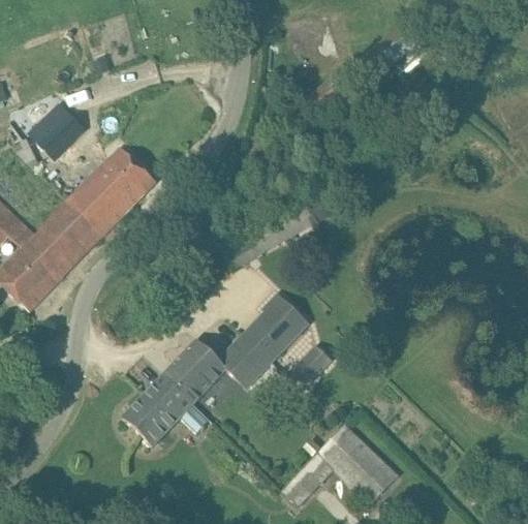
[(30,131),(55,158),(84,129),(59,103),(30,131)]
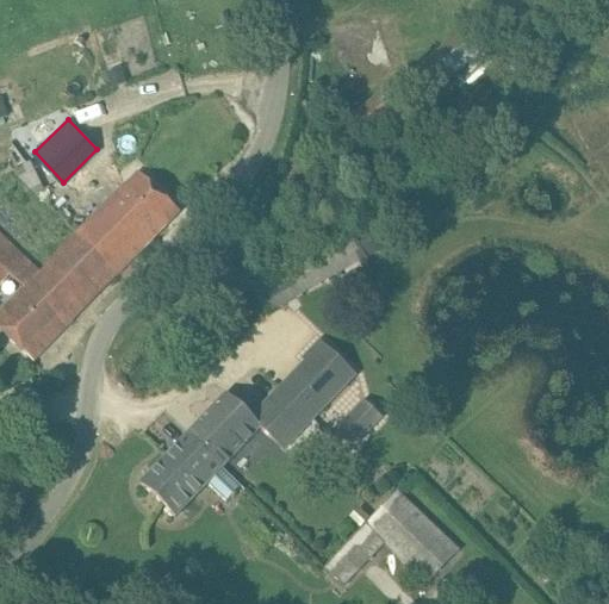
[(78,230),(117,272),(180,207),(138,167),(78,230)]
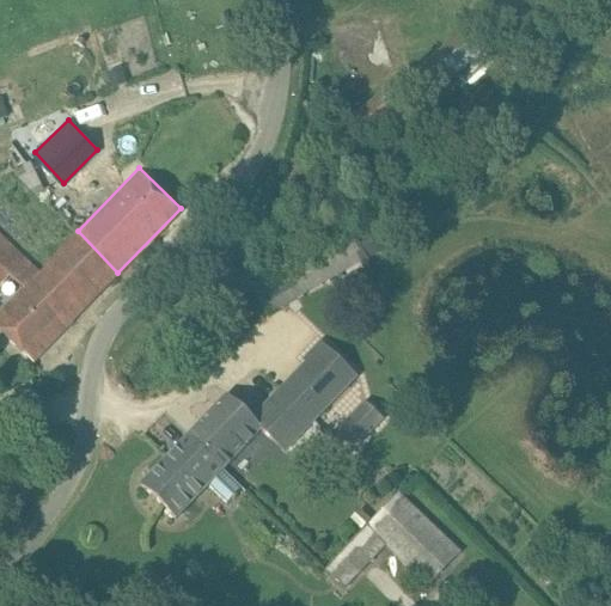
[(117,273),(78,231),(40,269),(0,231),(0,283),(11,273),(24,285),(0,310),(0,326),(34,359),(117,273)]
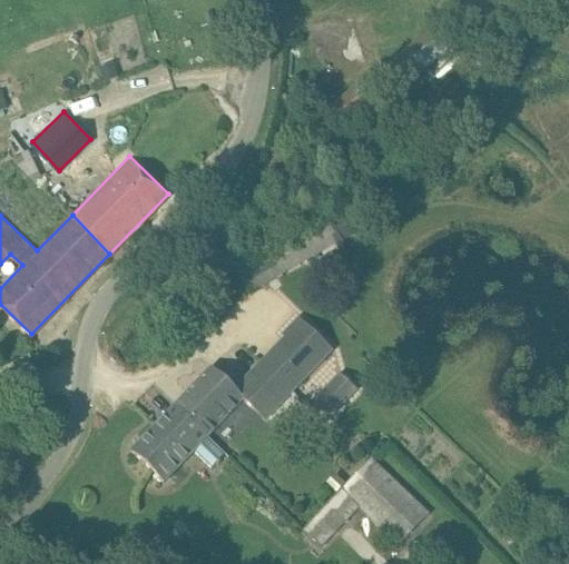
[(213,365),(176,403),(208,433),(244,396),(266,417),(333,347),(302,317),(236,386),(213,365)]
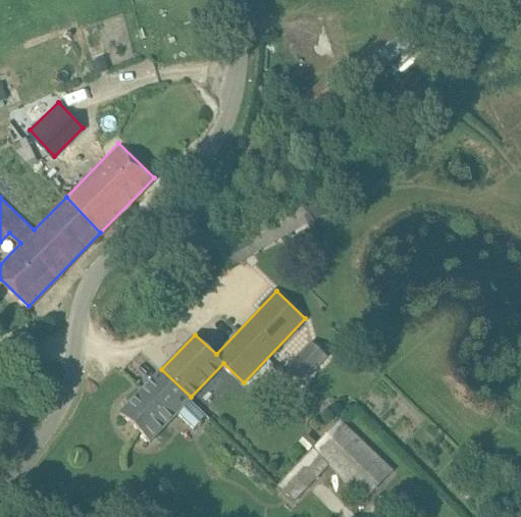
[(283,371),(297,384),(311,369),(312,369),(315,366),(315,365),(318,362),(312,357),(313,356),(311,355),(310,355),(305,350),(302,352),(301,352),(291,363),(292,363),(283,371)]
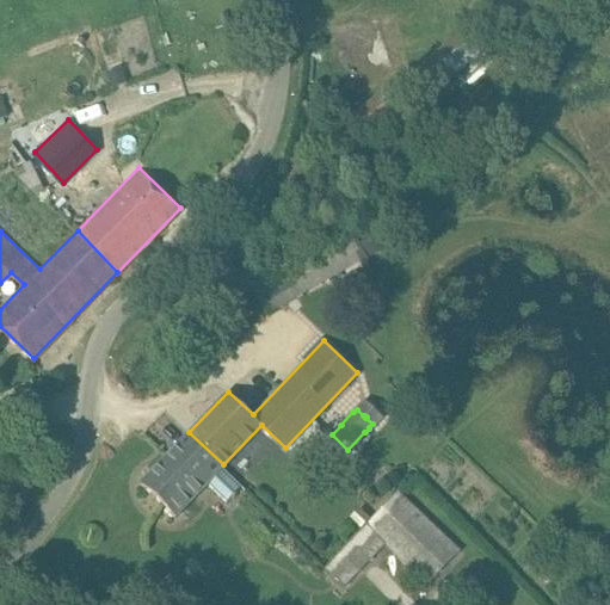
[(222,467),(223,464),(189,432),(142,481),(177,514),(209,481),(228,499),(241,485),(222,467)]
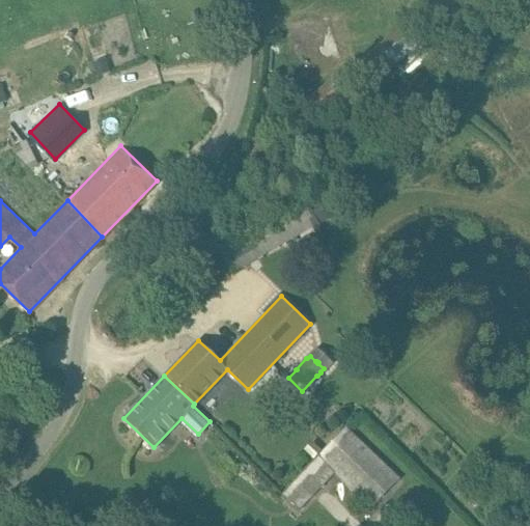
[(346,425),(319,453),(283,491),(301,507),(337,470),(373,504),(399,476),(346,425)]
